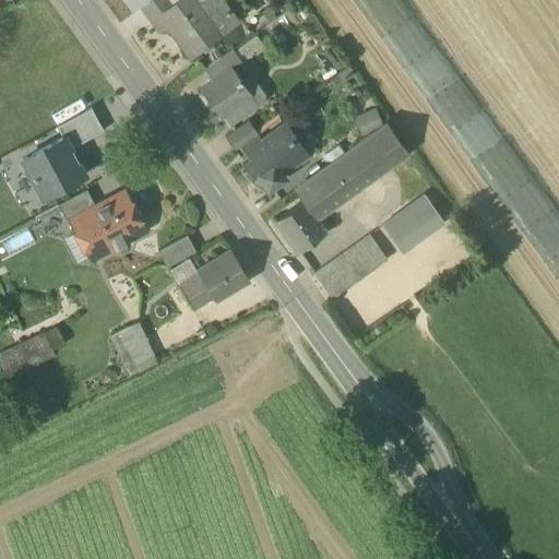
[(126,0),(134,11),(140,8),(149,0),(126,0)]
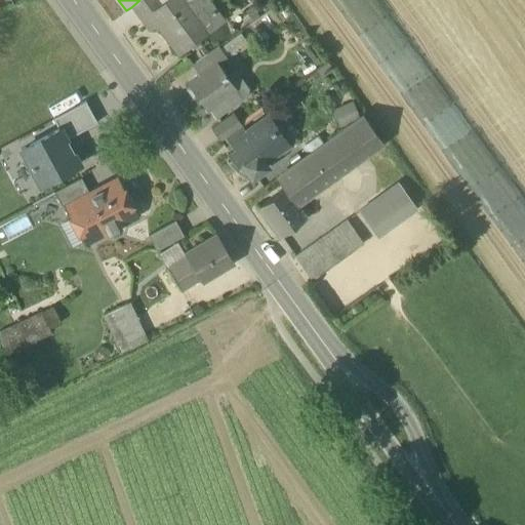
[(139,0),(131,7),(140,19),(162,4),(159,0),(139,0)]
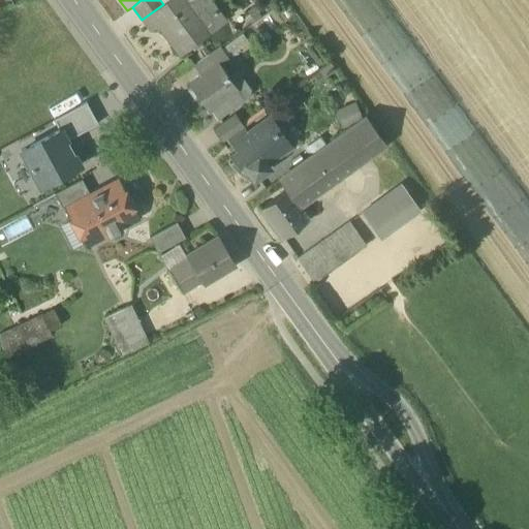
[(158,25),(180,54),(210,32),(195,11),(186,0),(168,0),(163,4),(142,20),(150,31),(158,25)]
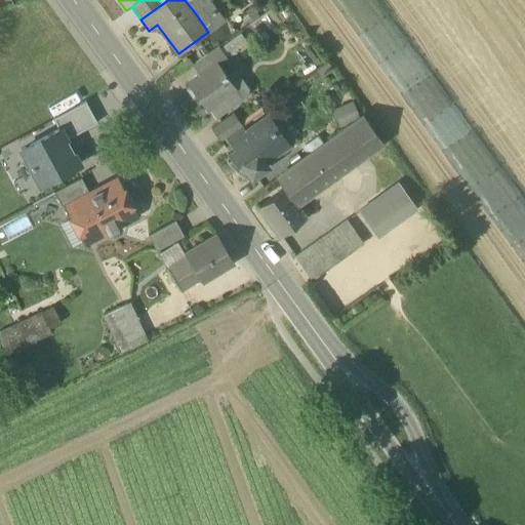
[(185,0),(194,11),(206,2),(204,0),(185,0)]
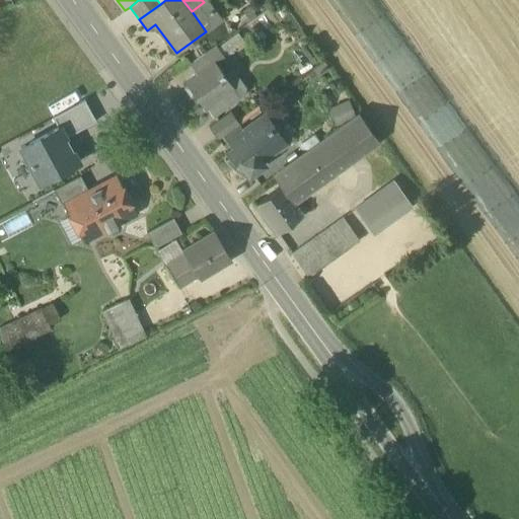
[(219,21),(204,2),(192,11),(206,31),(219,21)]
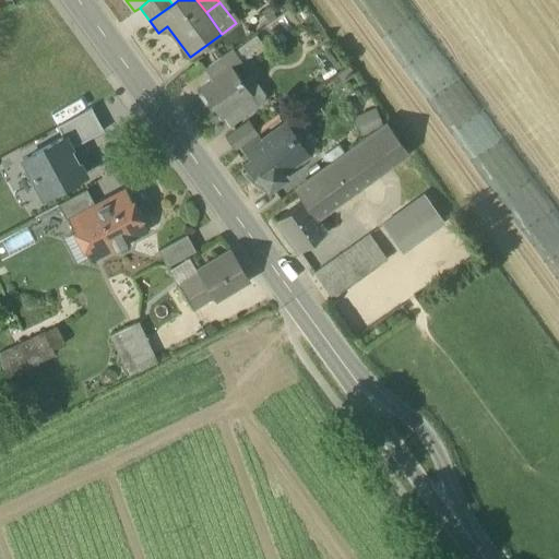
[(232,49),(240,61),(262,46),(253,34),(232,49)]
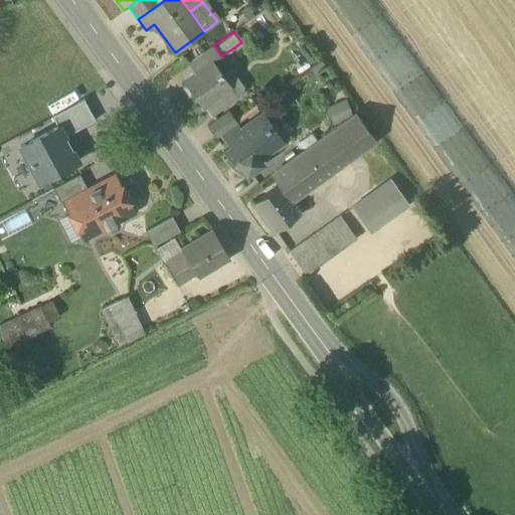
[(195,73),(195,74),(212,61),(213,62),(221,56),(213,45),(188,63),(195,73)]
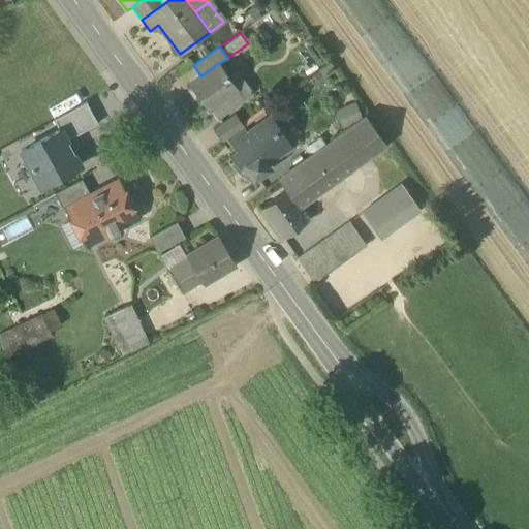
[(207,110),(210,106),(236,88),(227,75),(219,64),(218,63),(200,76),(200,75),(188,85),(207,110)]
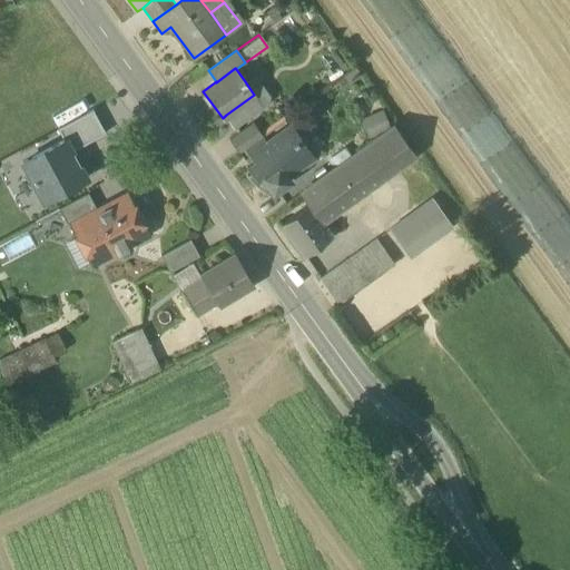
[(253,76),(245,81),(254,95),(254,94),(263,105),(266,102),(267,96),(253,76)]
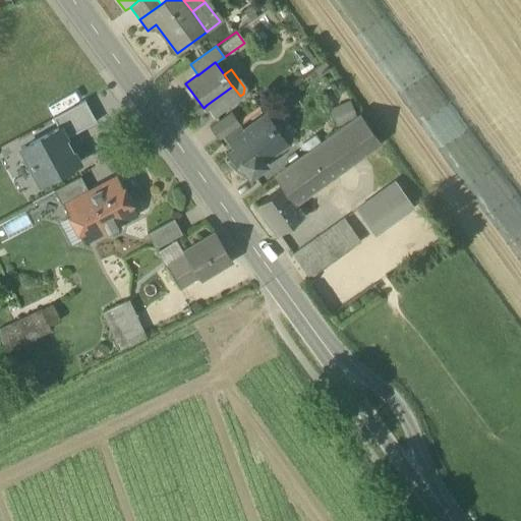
[(232,85),(232,87),(207,105),(214,115),(240,96),(232,85)]
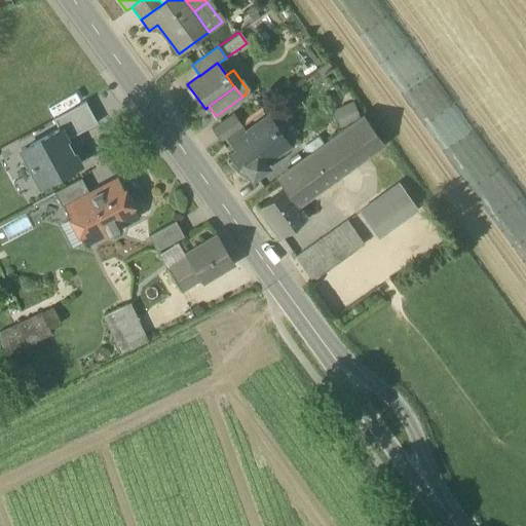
[(332,110),(340,124),(361,114),(352,99),(332,110)]
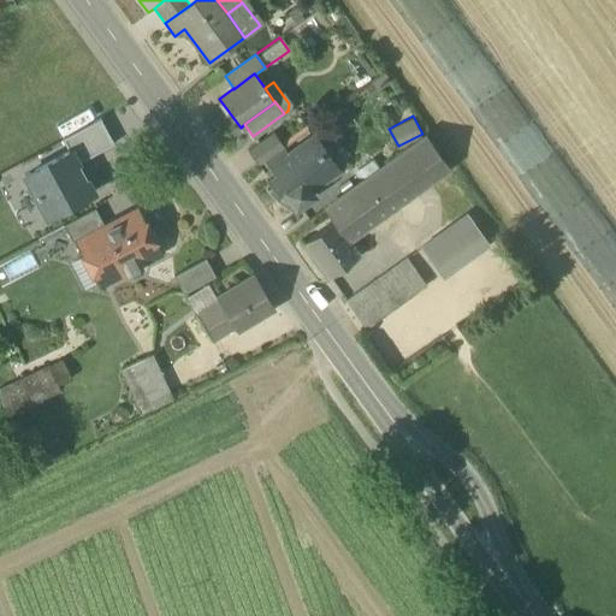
[(61,140),(69,152),(70,152),(77,164),(113,144),(100,119),(61,140)]
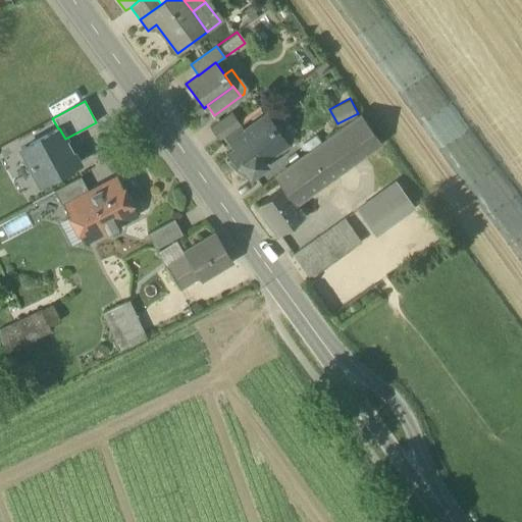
[(209,127),(218,140),(224,136),(240,124),(230,113),(209,127)]
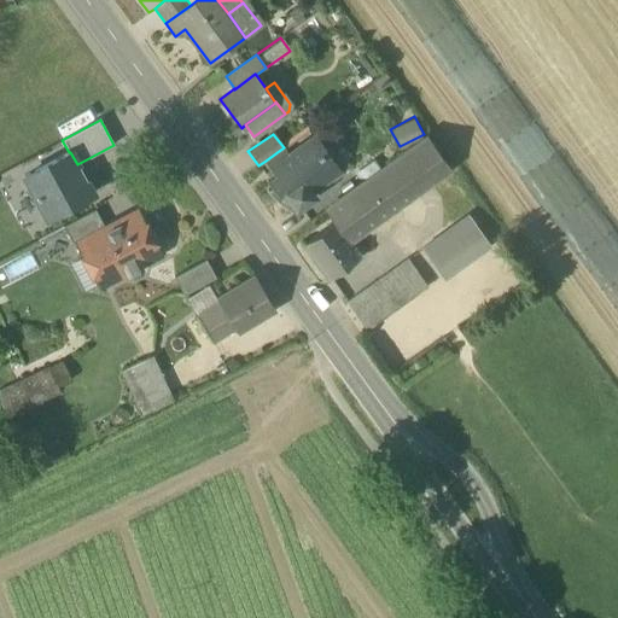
[(334,221),(345,235),(366,221),(368,226),(449,168),(427,136),(325,210),(333,222),(334,221)]
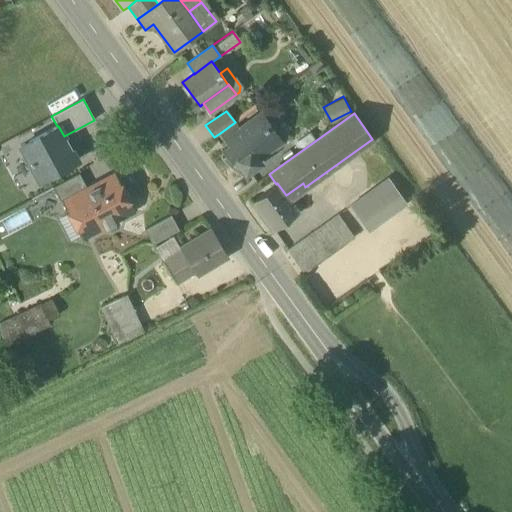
[(243,175),(253,168),(249,164),(257,158),(281,141),(268,124),(267,125),(259,115),(239,129),(224,139),(228,144),(221,149),(225,155),(221,158),(224,162),(227,165),(231,168),(235,171),(239,173),(243,175)]
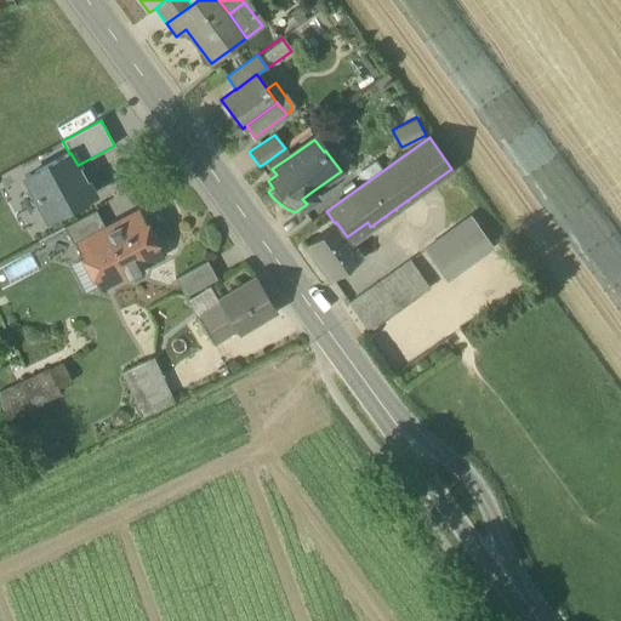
[(272,169),(290,157),(285,148),(267,161),(272,169)]
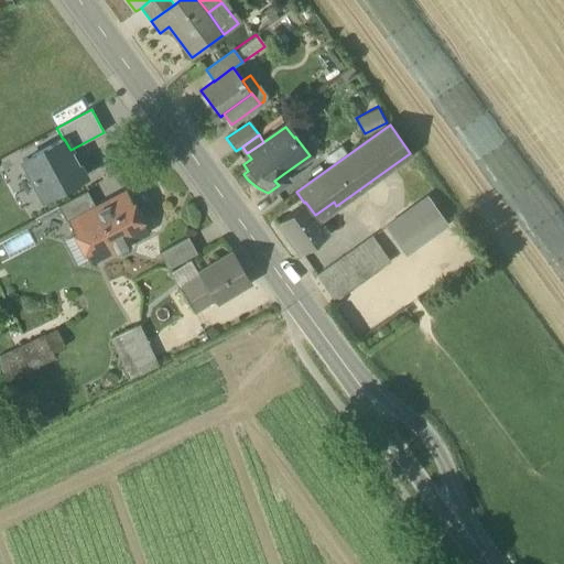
[(42,199),(85,176),(77,164),(78,163),(72,152),(71,150),(64,139),(63,139),(21,162),(42,199)]
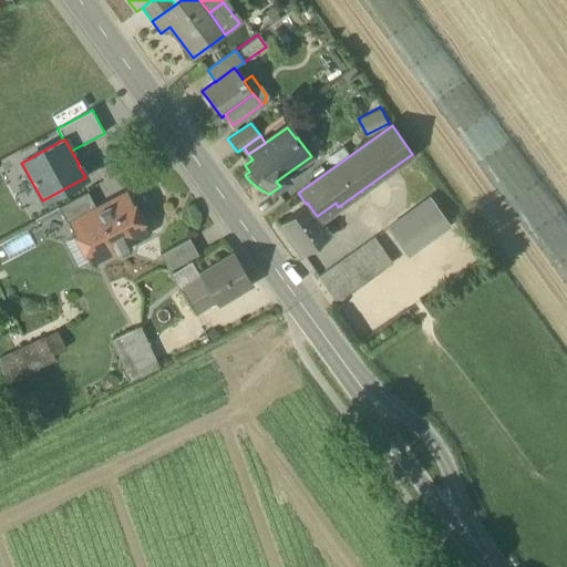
[(289,179),(285,175),(276,182),(280,186),(289,179)]
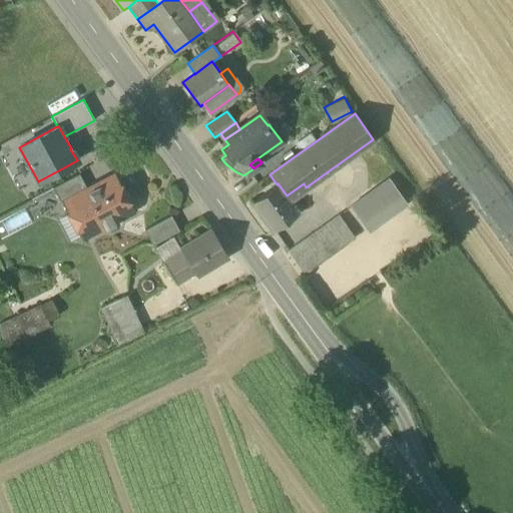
[(52,187),(61,206),(69,202),(68,201),(87,191),(87,190),(78,173),(52,187)]
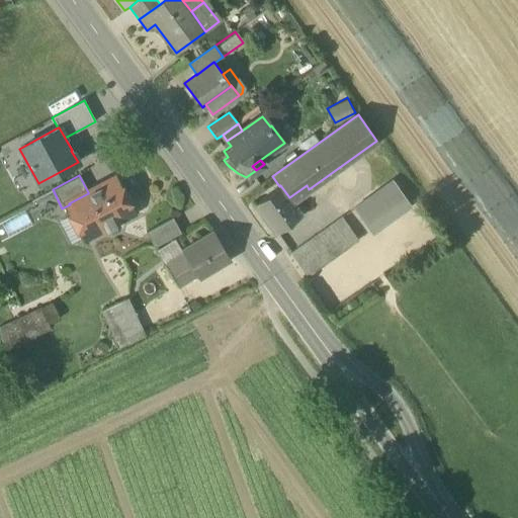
[(87,228),(91,235),(104,228),(106,232),(110,233),(119,229),(119,225),(117,221),(130,214),(131,210),(121,192),(117,194),(110,180),(88,192),(88,193),(69,203),(70,204),(73,211),(72,214),(78,225),(88,228),(87,228)]
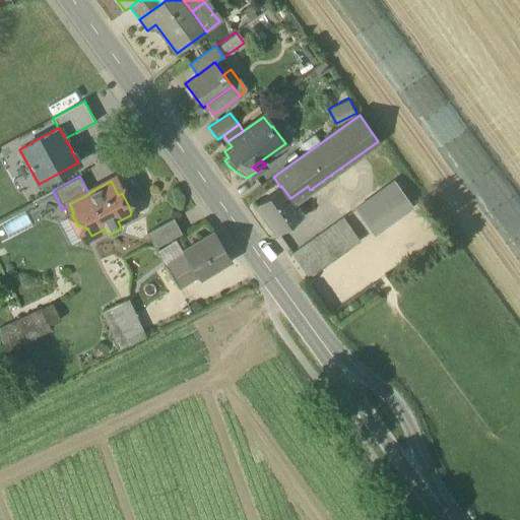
[(355,208),(368,225),(382,215),(405,198),(393,182),(355,208)]
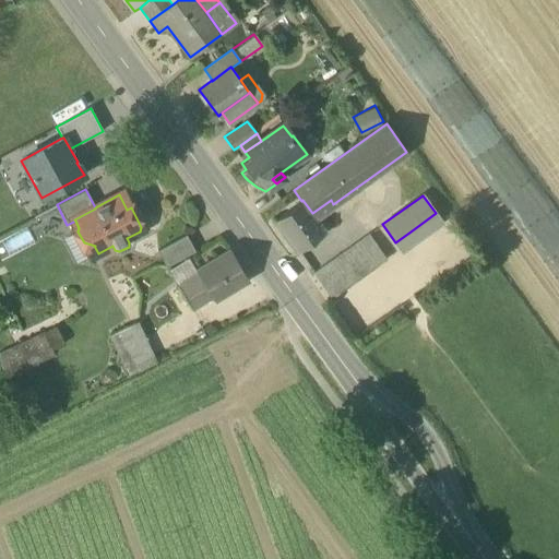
[(274,221),(297,252),(325,233),(312,213),(302,200),(301,201),(274,221)]
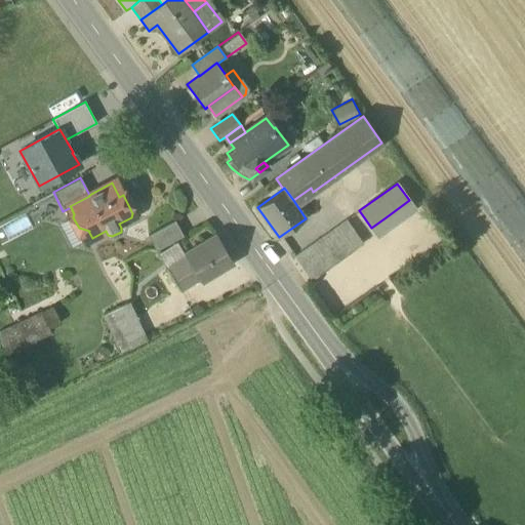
[(386,217),(371,228),(377,237),(415,209),(409,200),(386,217)]
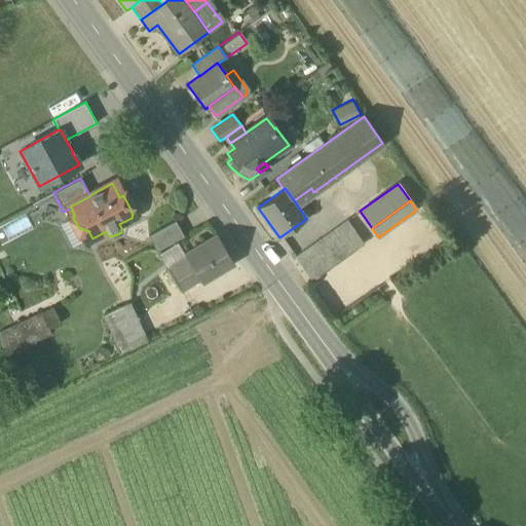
[(147,236),(156,251),(183,236),(175,221),(147,236)]
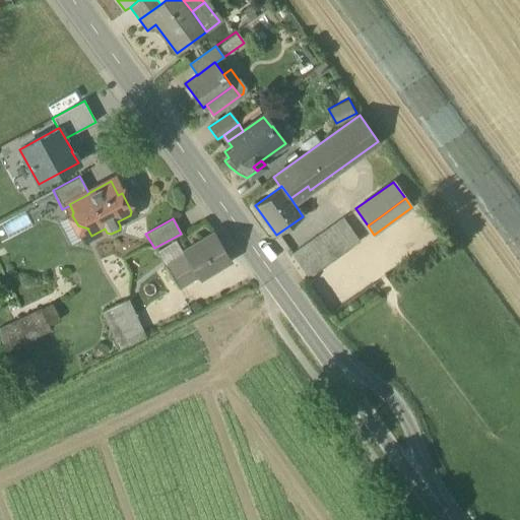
[(291,255),(308,278),(360,242),(343,218),(291,255)]
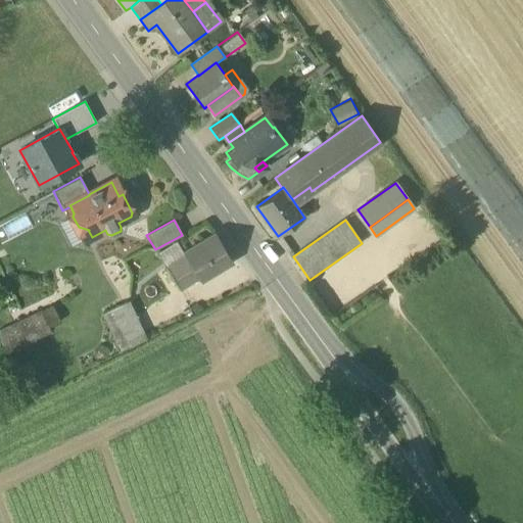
[(183,253),(185,255),(198,279),(200,281),(232,262),(216,234),(183,253)]
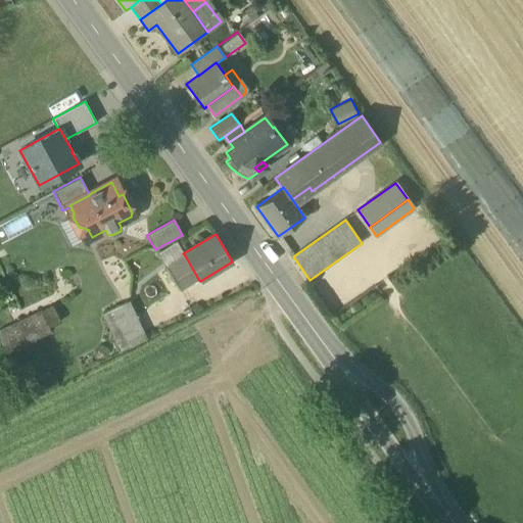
[(180,290),(198,279),(185,255),(167,268),(180,290)]
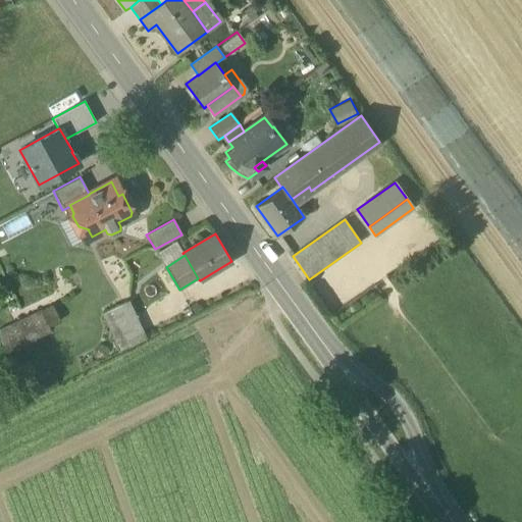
[(102,314),(117,345),(144,331),(128,301),(102,314)]
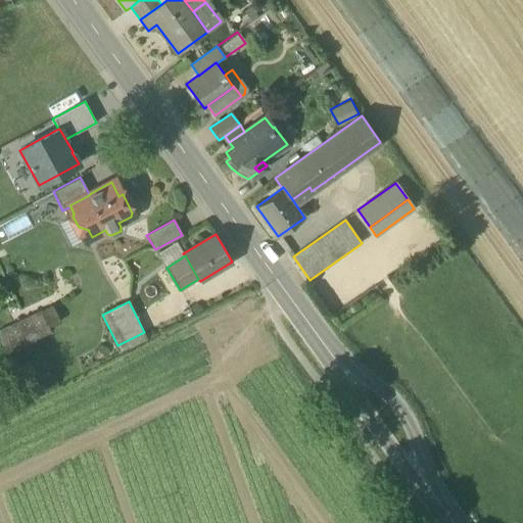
[(0,331),(0,341),(5,352),(50,332),(47,327),(58,321),(52,306),(0,331)]
